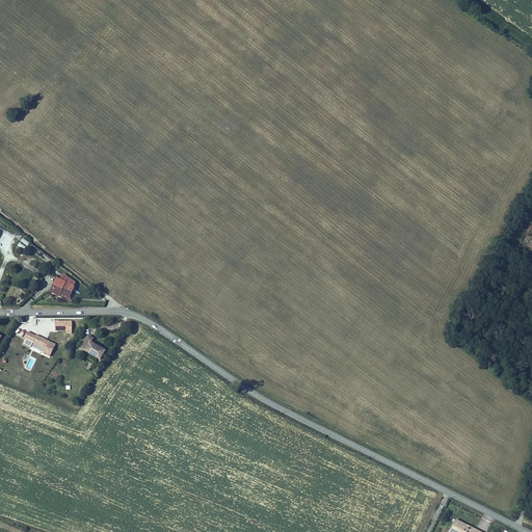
[(24,250),(27,247),(20,242),(18,245),(24,250)]
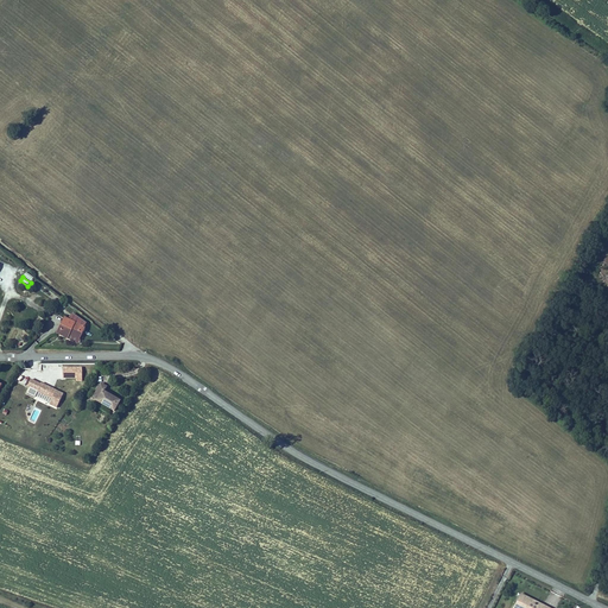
[(78,342),(86,330),(65,320),(57,335),(67,340),(69,336),(78,342)]
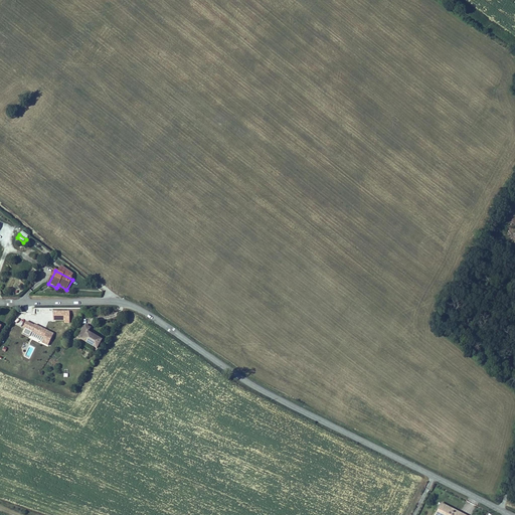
[(52,321),(69,322),(70,311),(52,310),(52,309),(40,308),(40,310),(44,310),(44,314),(41,314),(40,319),(48,319),(47,328),(52,328),(52,321)]
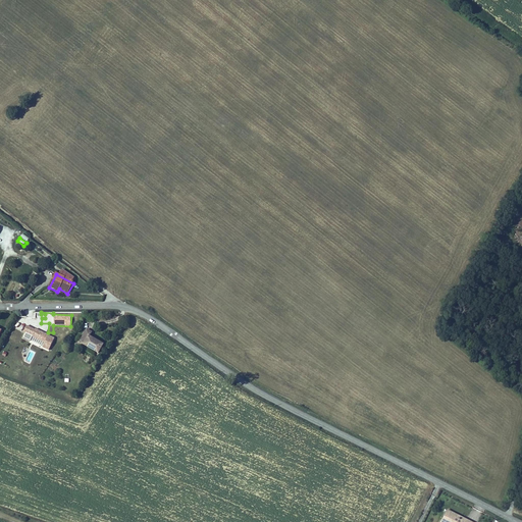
[(29,343),(49,351),(55,336),(25,324),(22,332),(32,335),(29,343)]
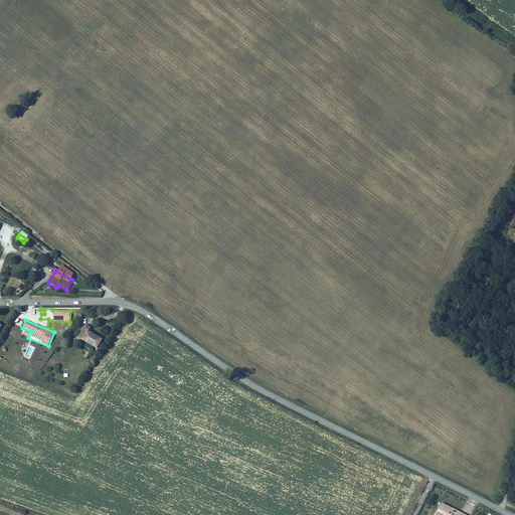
[(100,351),(105,343),(92,335),(94,331),(89,328),(82,337),(87,339),(86,342),(100,351)]
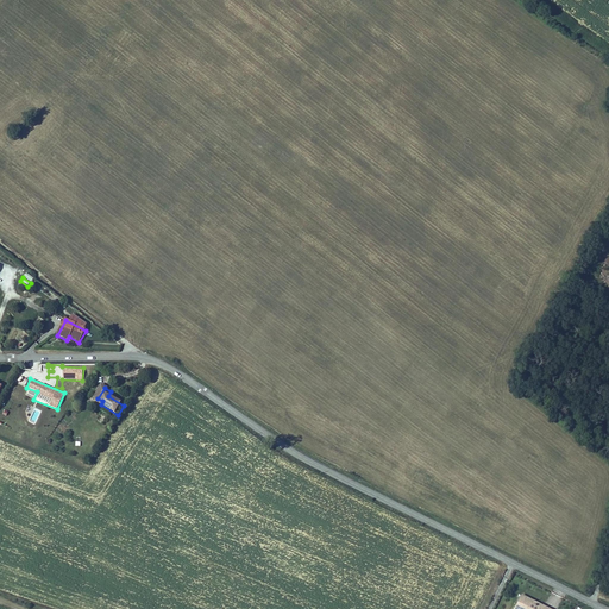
[(537,608),(535,608),(528,608),(521,604),(522,601),(519,598),(513,608),(537,608)]
